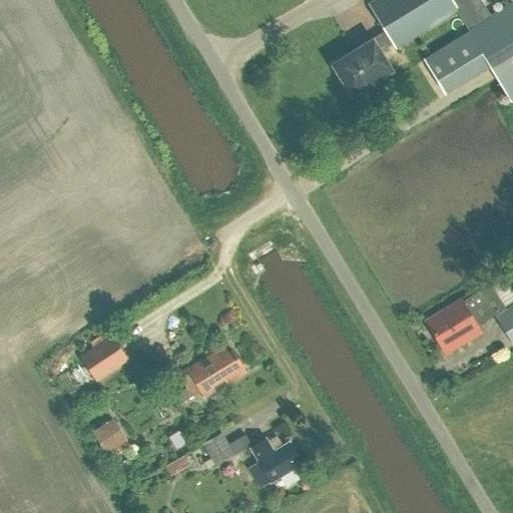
[(385,31),(393,44),(395,48),(456,11),(469,32),(424,60),(444,93),(489,65),(511,100),(512,98),(512,1),(491,16),(480,0),(377,0),(369,5),(385,31)]
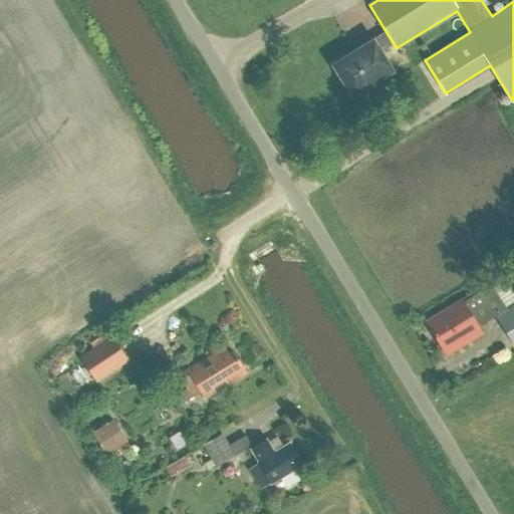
[(380,52),(394,44),(386,31),(370,40),(371,41),(333,65),(351,95),(392,70),(380,52)]
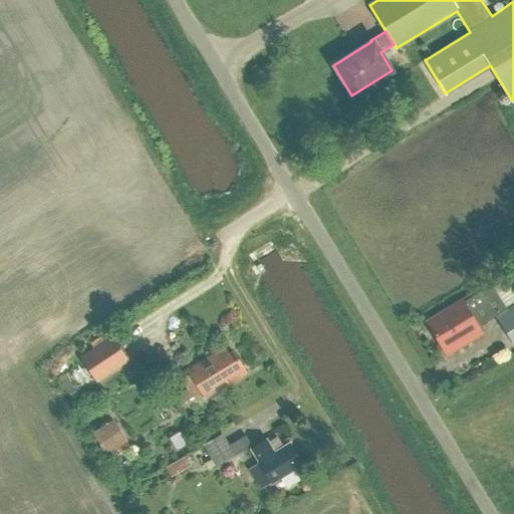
[(452,351),(481,334),(484,332),(479,324),(495,315),(506,308),(505,306),(490,283),(462,301),(462,300),(426,320),(438,342),(445,338),(452,351)]
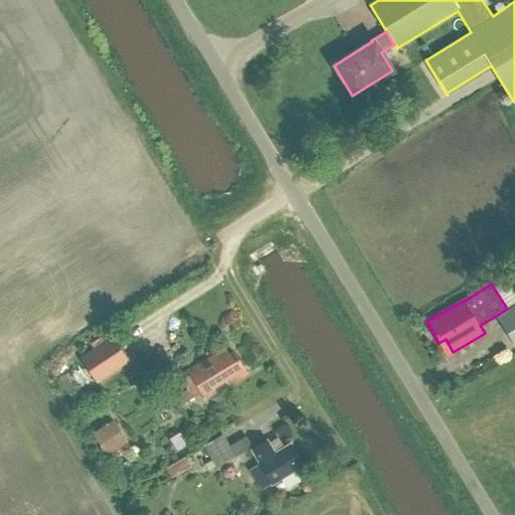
[(514,304),(496,317),(509,338),(514,334),(514,304)]
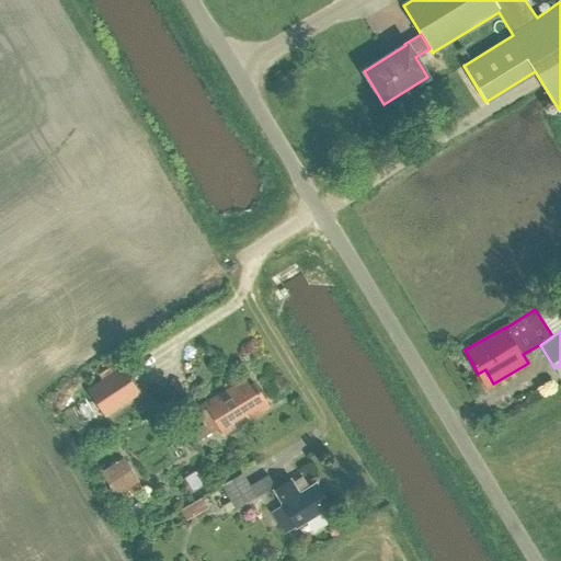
[(105,415),(140,391),(122,364),(87,387),(105,415)]
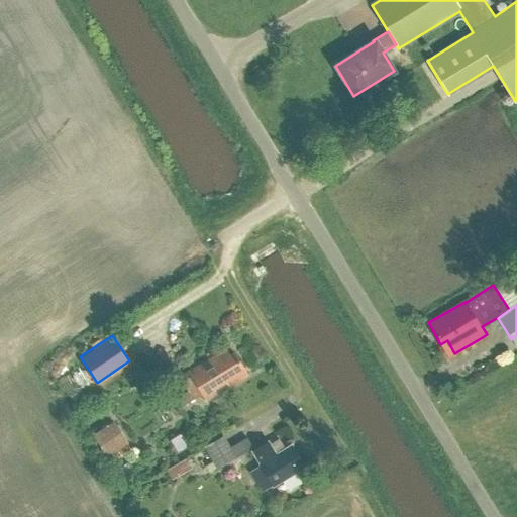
[(228,355),(225,349),(186,374),(188,377),(191,374),(206,399),(241,378),(237,372),(242,369),(233,352),(228,355)]
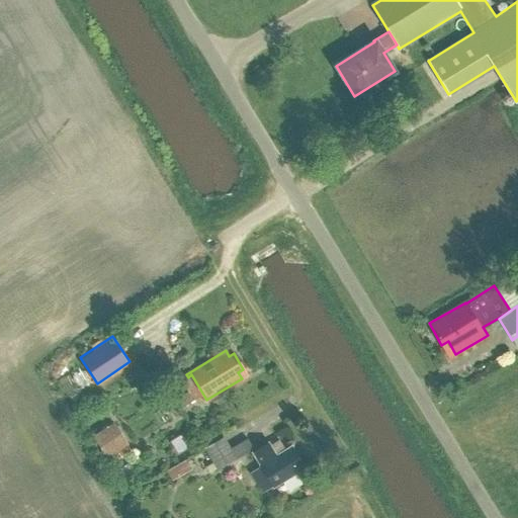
[(79,387),(91,379),(84,369),(72,376),(79,387)]
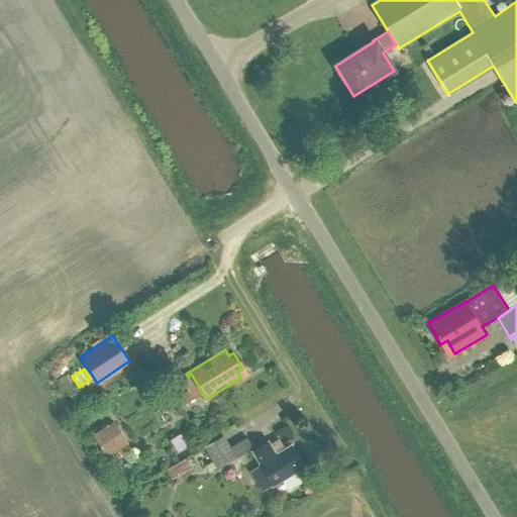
[(179,406),(195,397),(190,389),(174,398),(179,406)]
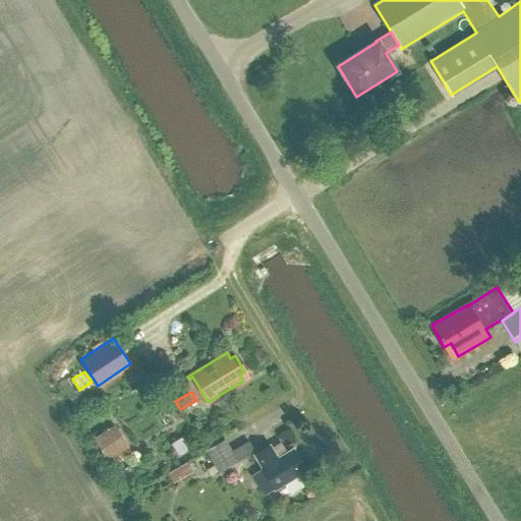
[(107,459),(129,446),(114,423),(93,437),(107,459)]
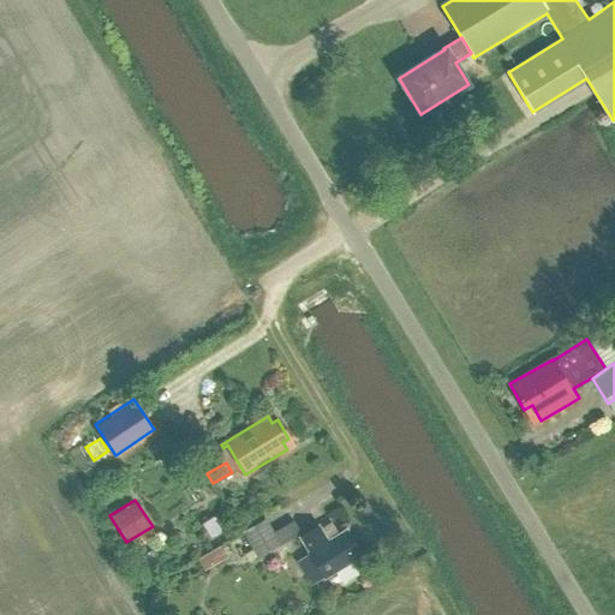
[(257,555),(280,542),(266,517),(243,530),(257,555)]
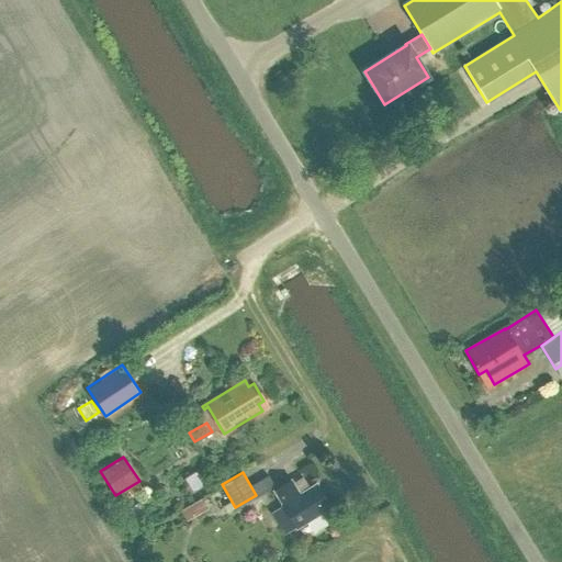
[(300,494),(291,480),(274,490),(283,504),(282,504),(298,528),(332,507),(316,483),(300,494)]
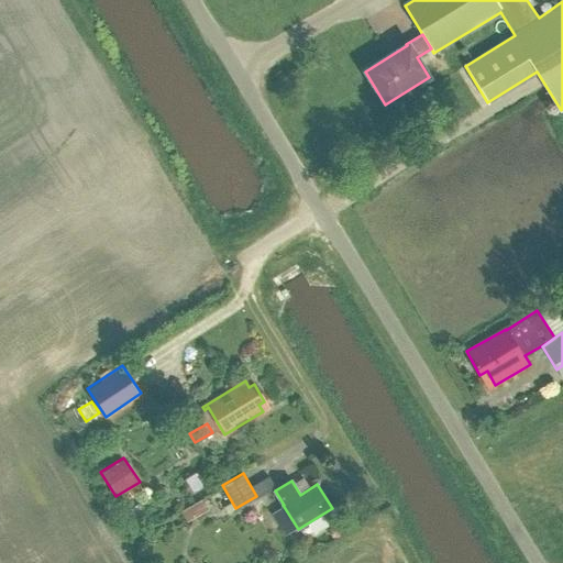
[(187,520),(208,508),(202,497),(180,509),(187,520)]
